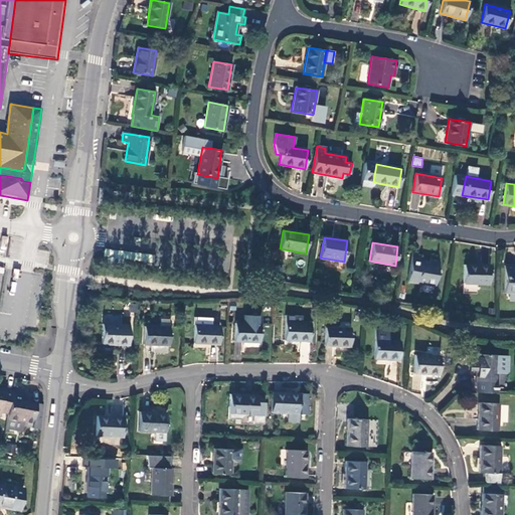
[(124,264),(124,261),(158,263),(158,261),(152,261),(153,253),(108,249),(107,262),(124,264)]
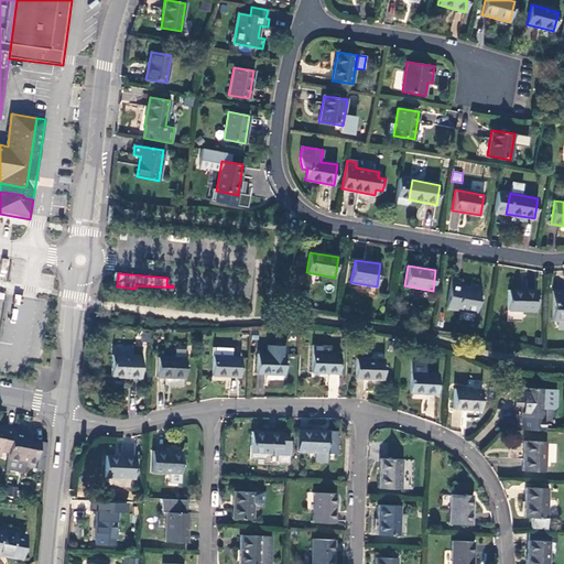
[(476,313),(481,284),(473,282),(472,288),(459,286),(461,280),(452,279),(446,307),(476,313)]
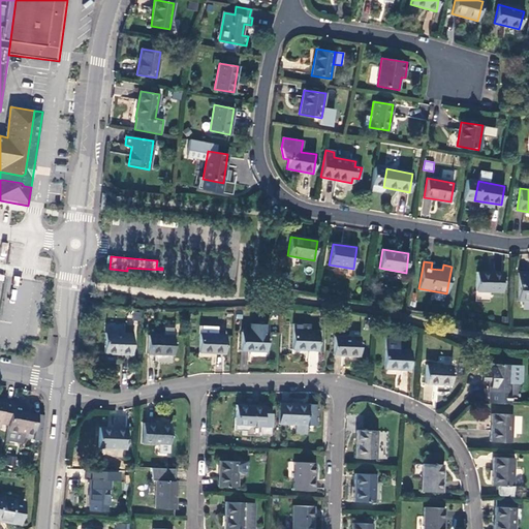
[(502,273),(476,272),(475,290),(502,291),(502,273)]
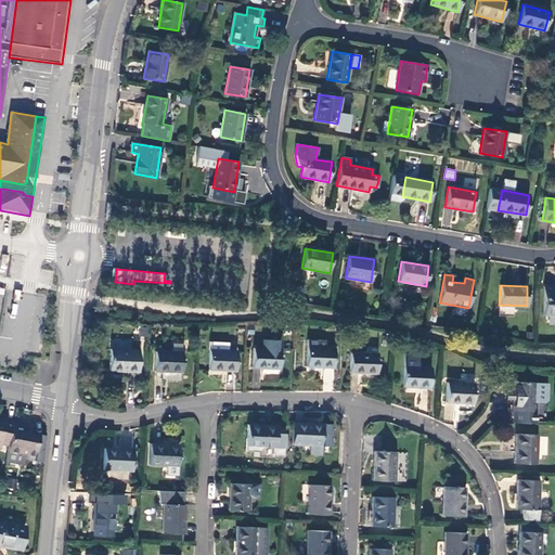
[(554,293),(553,293),(553,286),(543,286),(543,314),(554,314),(554,293)]
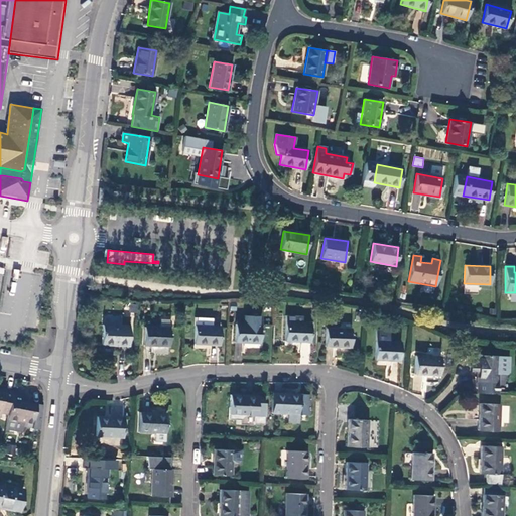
[(259,343),(261,316),(244,315),(244,324),(235,324),(234,342),(259,343)]
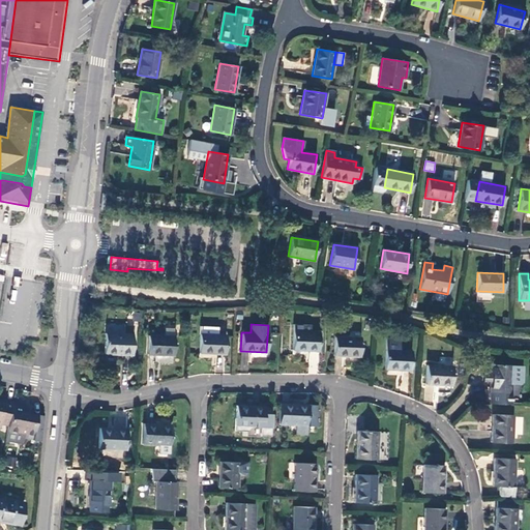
[(319,332),(293,331),(292,350),(318,351),(319,332)]
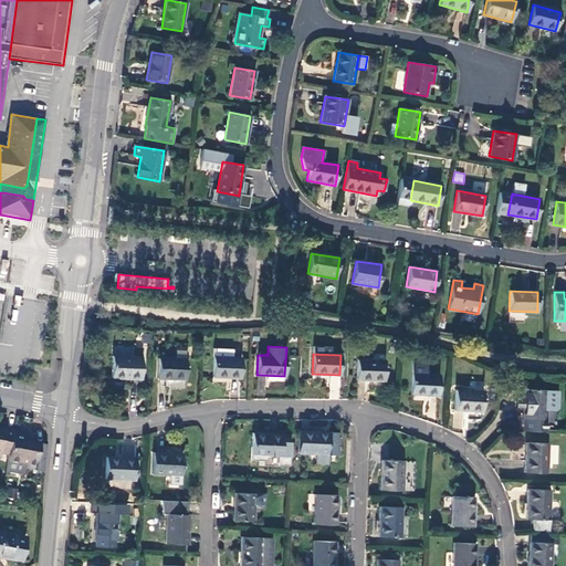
[(142,357),(112,355),(111,377),(140,378),(142,357)]
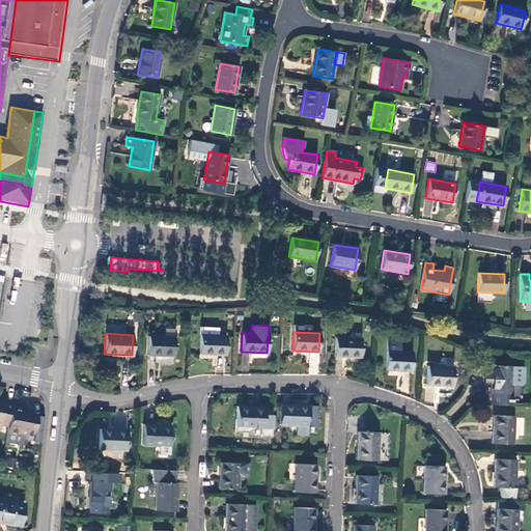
[(226,336),(200,335),(199,354),(225,355),(226,336)]
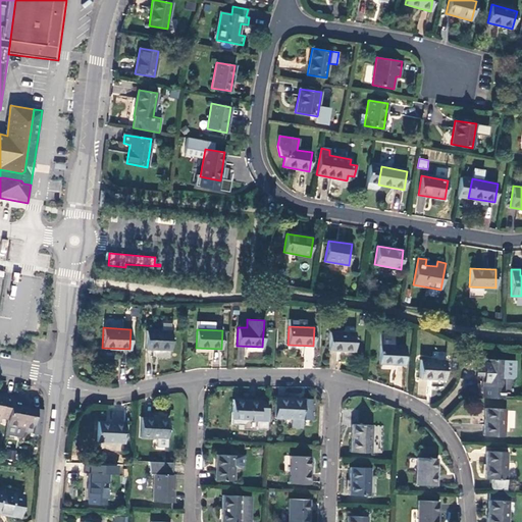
[(162,330),(146,330),(145,349),(170,350),(171,331),(162,330)]
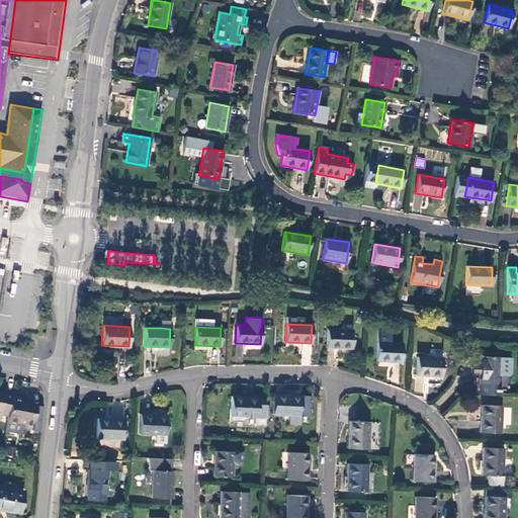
[(352,330),(327,329),(326,347),(351,348),(352,330)]
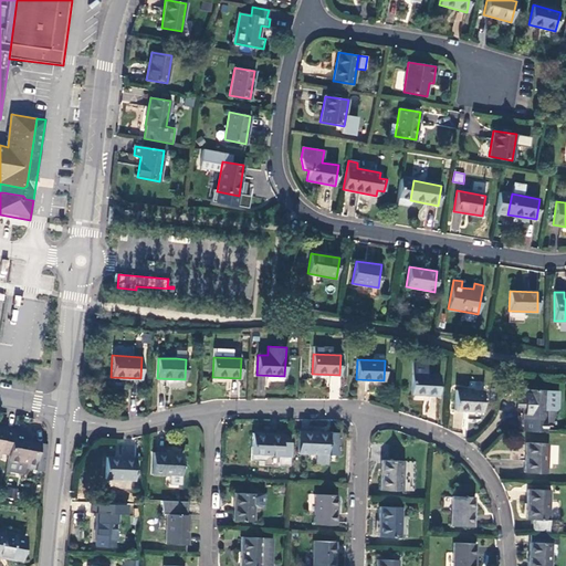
[(410,394),(438,396),(439,376),(426,375),(426,364),(411,363),(410,394)]
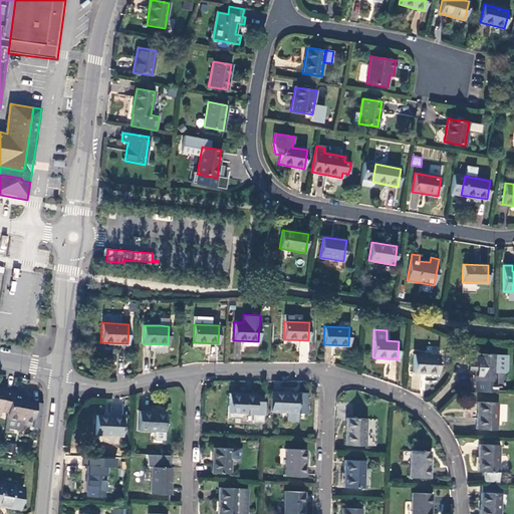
[(495,381),(496,372),(496,354),(476,353),(475,380),(495,381)]
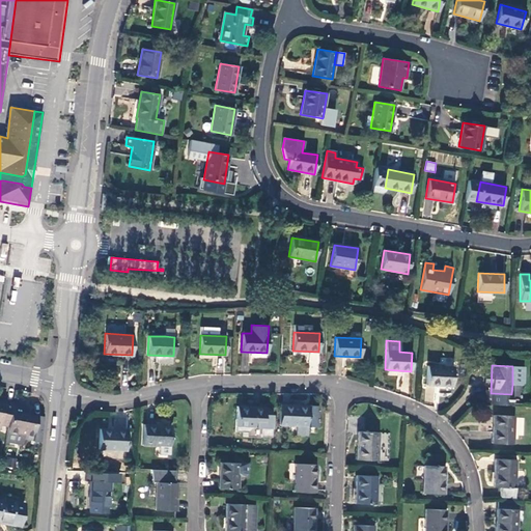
[(453,367),(427,366),(426,385),(452,386),(453,367)]
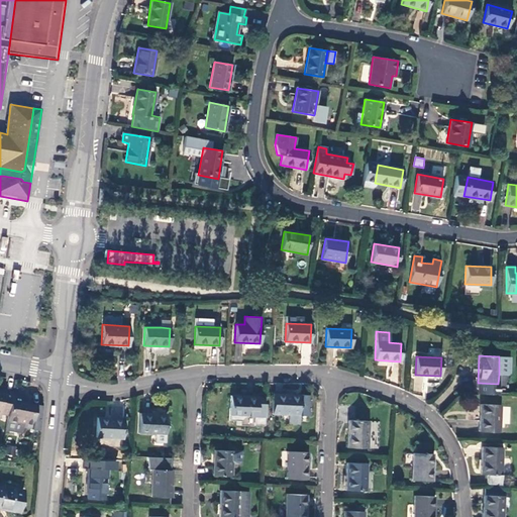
[(509,356),(499,356),(499,375),(509,375),(509,356)]
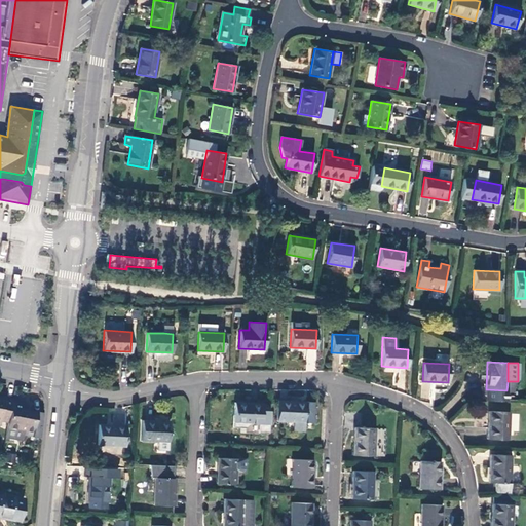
[(0,400),(0,425),(0,426),(1,422),(8,423),(12,399),(5,397),(4,401),(0,400)]
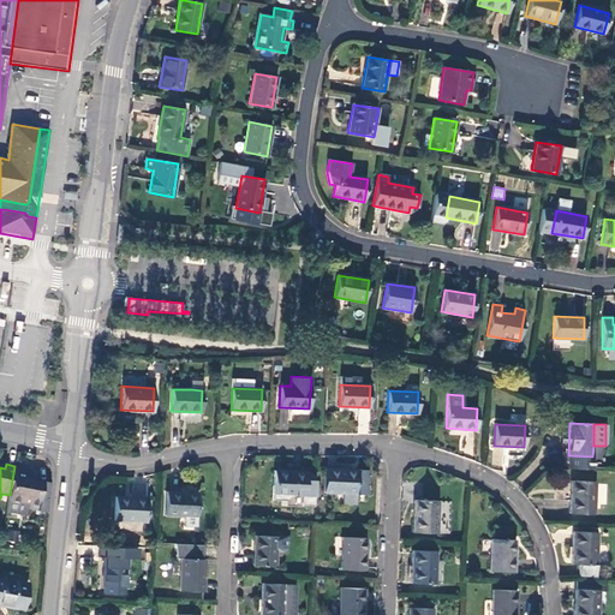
[(27,469),(15,466),(10,495),(6,509),(25,514),(27,508),(48,512),(52,483),(25,478),(27,469)]
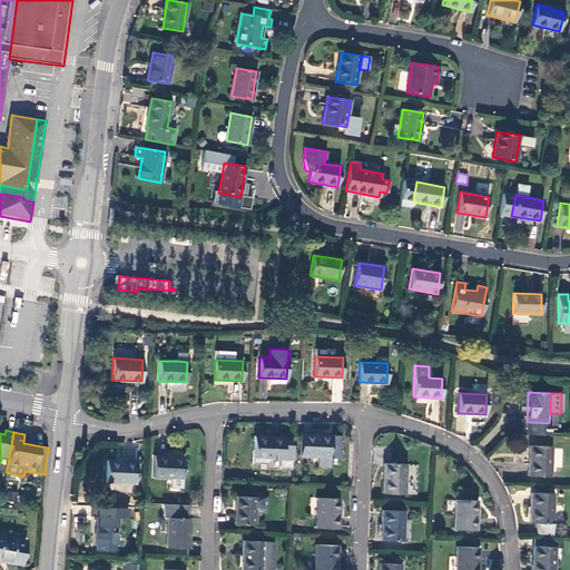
[(341,458),(342,435),(301,434),(300,457),(317,458),(317,467),(328,467),(330,458),(341,458)]
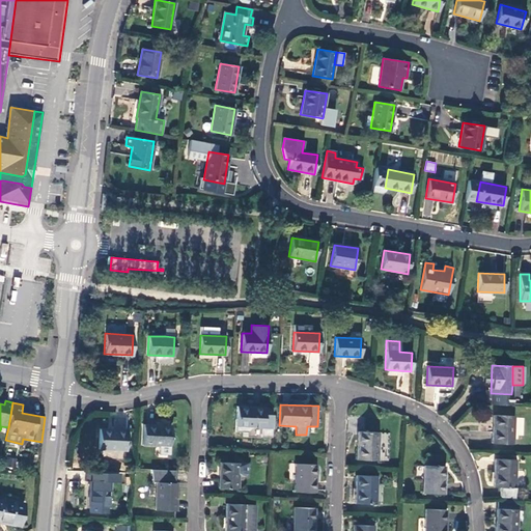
[(263,407),(236,406),(235,426),(262,427),(263,407)]
